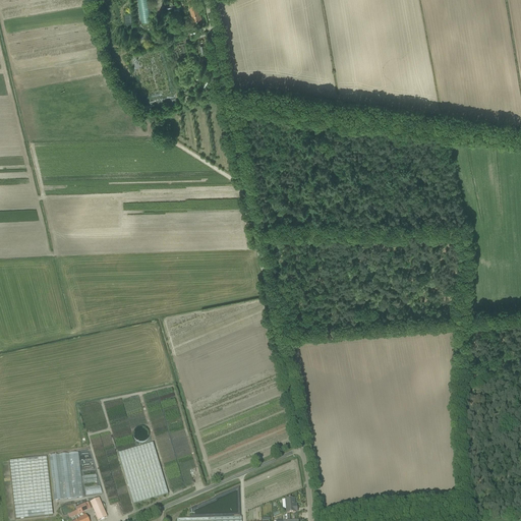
[(149,0),(139,0),(142,24),(153,23),(149,0)]
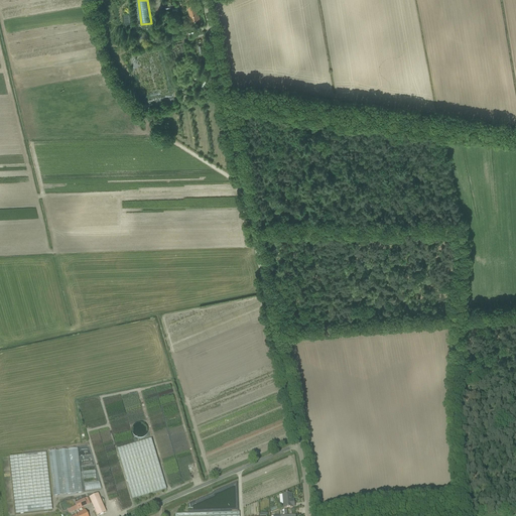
[(153,0),(155,13),(157,13),(162,12),(161,6),(160,0),(161,0),(170,0),(171,5),(175,5),(174,0),(153,0)]
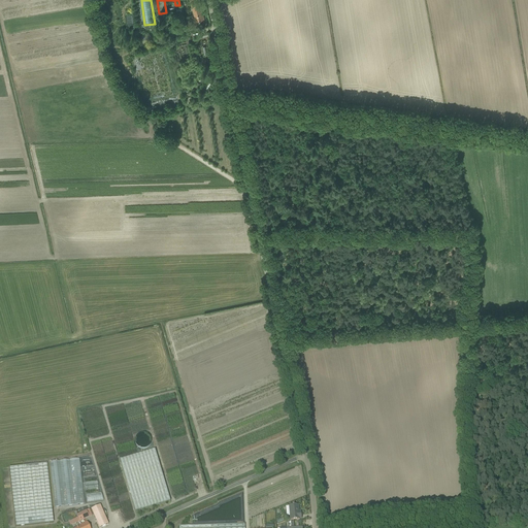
[(190,0),(196,22),(204,19),(198,0),(190,0)]
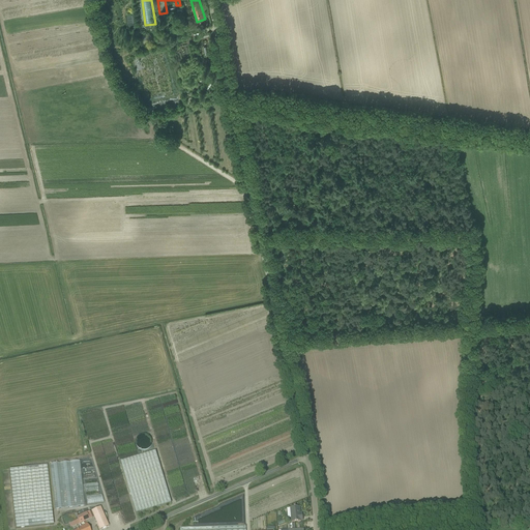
[(120,462),(135,508),(136,513),(171,503),(170,498),(155,451),(120,462)]
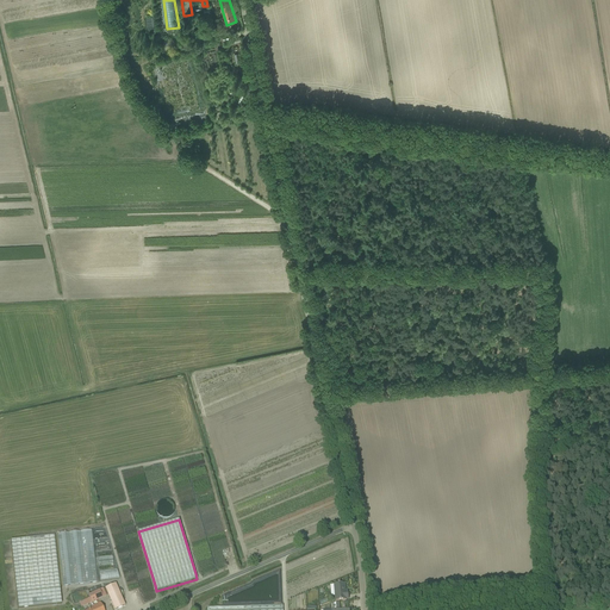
[(94,531),(60,535),(64,586),(99,584),(94,531)]
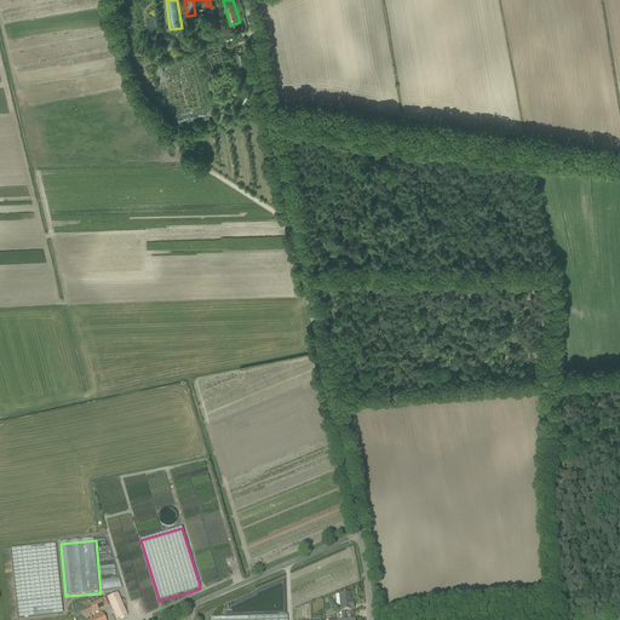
[(62,614),(55,545),(11,549),(18,619),(62,614)]
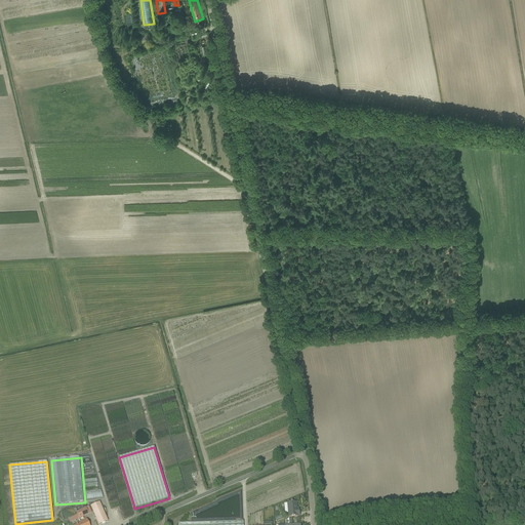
[(87,492),(88,500),(104,498),(103,490),(87,492)]
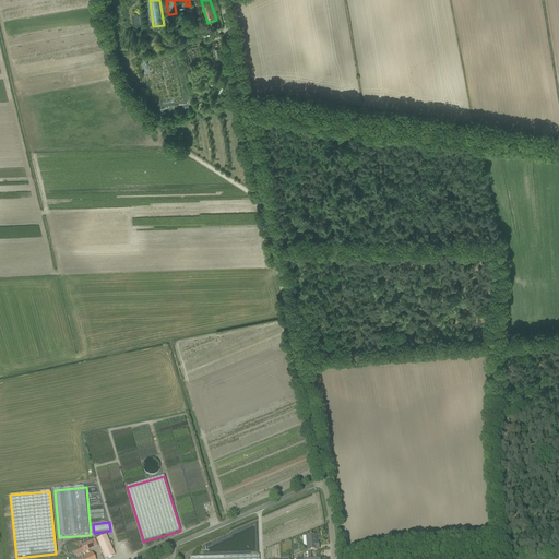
[(307,551),(312,550),(318,550),(318,549),(320,549),(319,542),(317,542),(316,535),(311,535),(306,536),(307,551)]
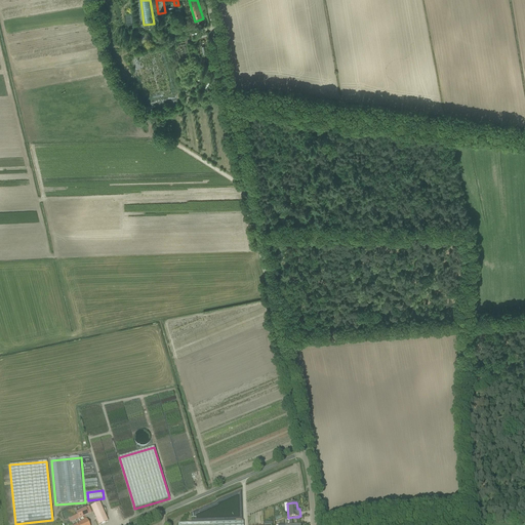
[(98,503),(90,508),(96,521),(97,524),(99,524),(108,522),(99,503),(98,503)]
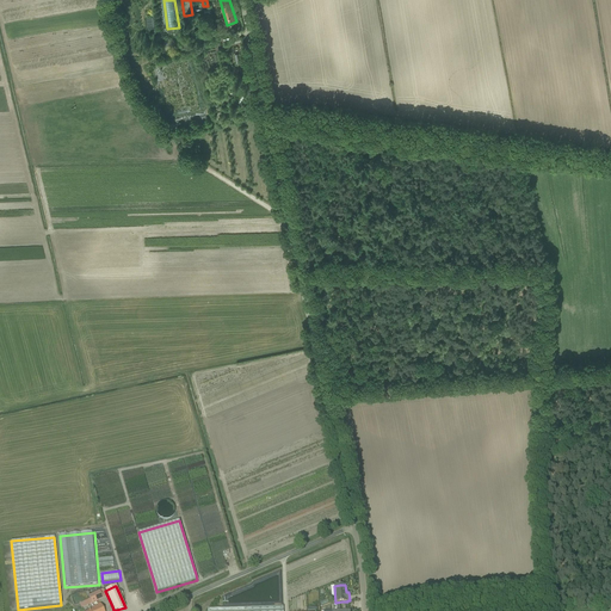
[(90,599),(79,604),(81,609),(106,598),(103,590),(88,596),(90,599)]
